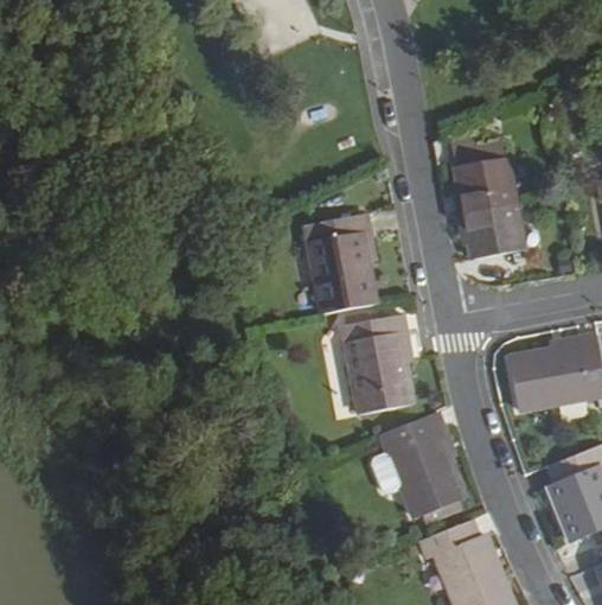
[(452,141),(455,165),(460,152),(469,163),(467,148),(466,139),(452,141)]
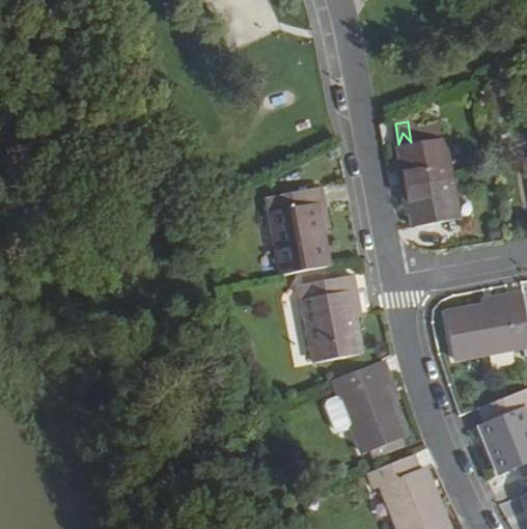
[(403,133),(398,144),(403,170),(397,172),(403,202),(409,200),(413,226),(452,219),(437,137),(435,126),(409,130),(411,142),(403,133)]
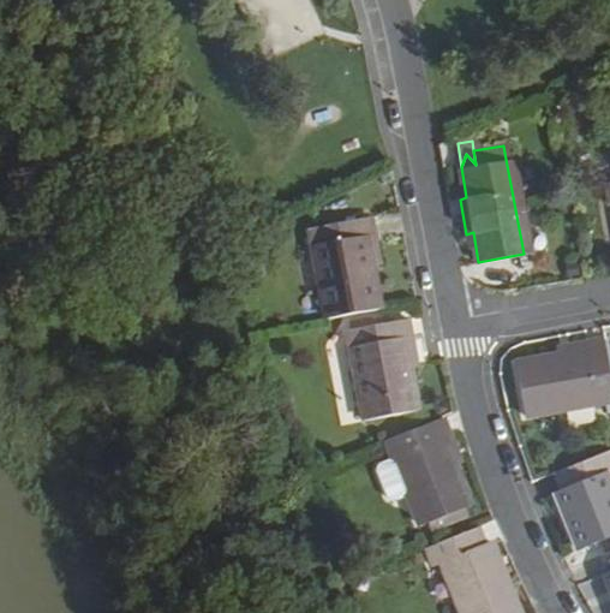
[(351,220),(311,226),(326,319),(378,310),(372,265),(381,263),(375,216),(370,218),(369,209),(351,212),(351,220)]
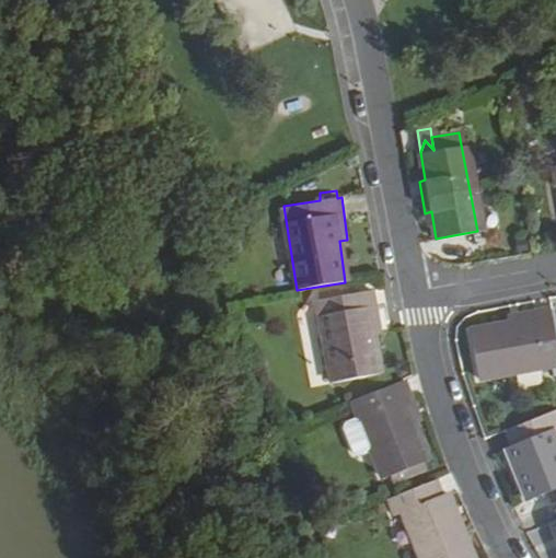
[(282,198),(284,206),(320,200),(320,193),(282,198)]
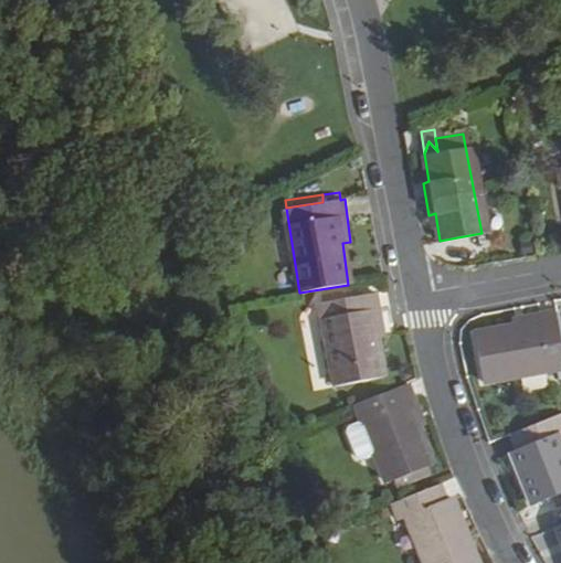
[(533,244),(522,245),(524,257),(536,255),(533,244)]
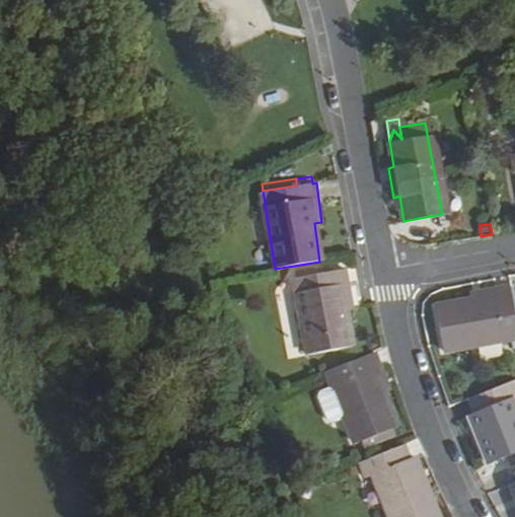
[(300,271),(301,276),(333,272),(332,267),(300,271)]
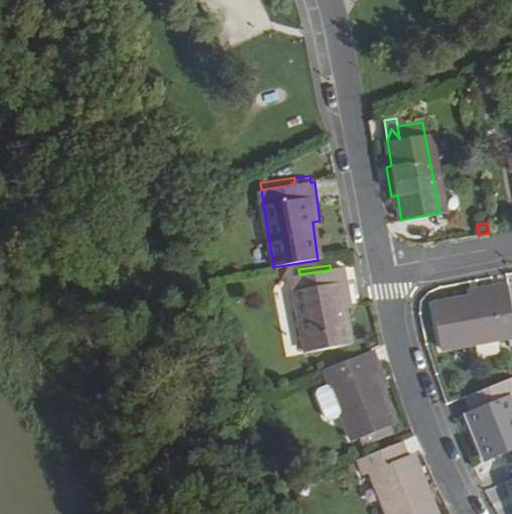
[(331,270),(299,274),(295,274),(307,350),(352,344),(347,308),(352,306),(347,267),(331,270)]
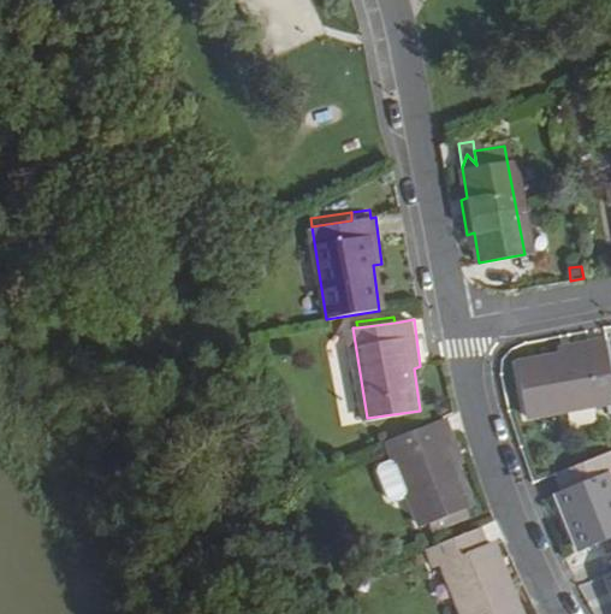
[(610,399),(610,342),(610,335),(562,341),(563,352),(521,359),(528,411),(610,399)]
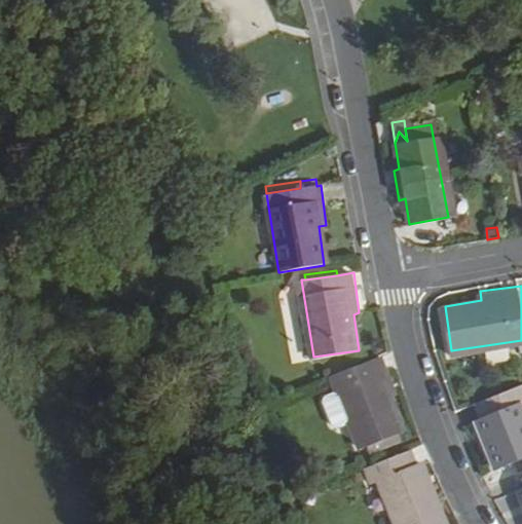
[(336,389),(348,421),(359,448),(400,433),(386,397),(394,395),(379,357),(331,374),(336,389)]
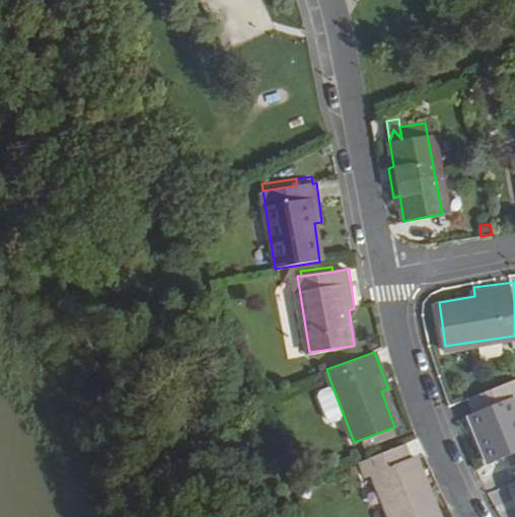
[(514,404),(512,396),(514,394),(514,385),(513,380),(468,396),(473,410),(467,413),(486,462),(514,450),(514,404)]
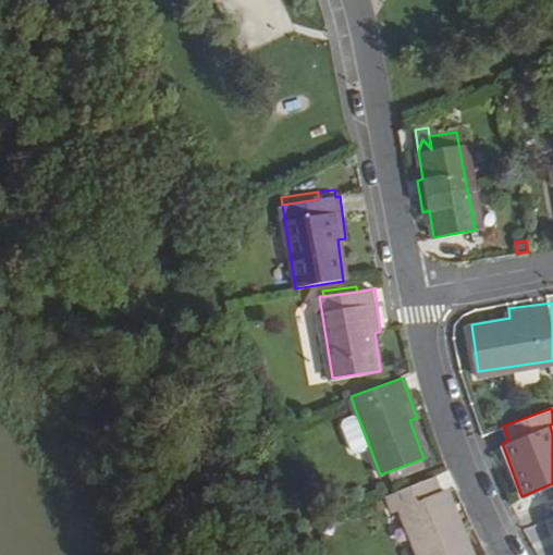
[(358,449),(369,446),(356,412),(345,417),(342,426),(349,445),(358,449)]
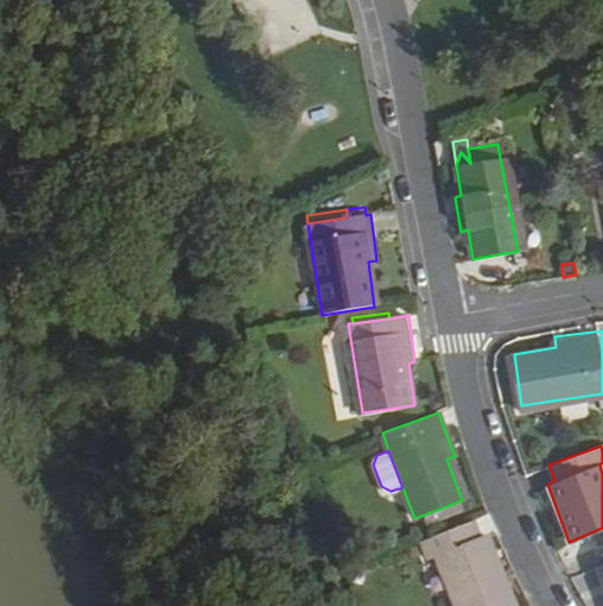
[(509,605),(484,534),(480,536),(474,521),(421,538),(427,555),(435,553),(452,605),(509,605)]
